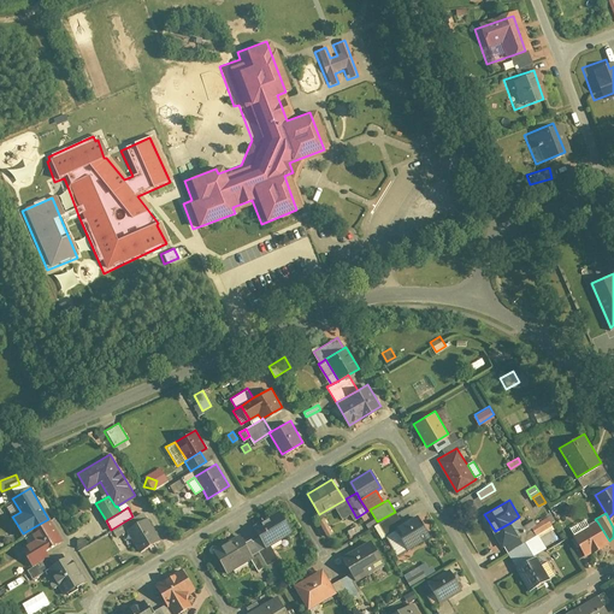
[(147,517),(127,530),(139,551),(159,538),(147,517)]
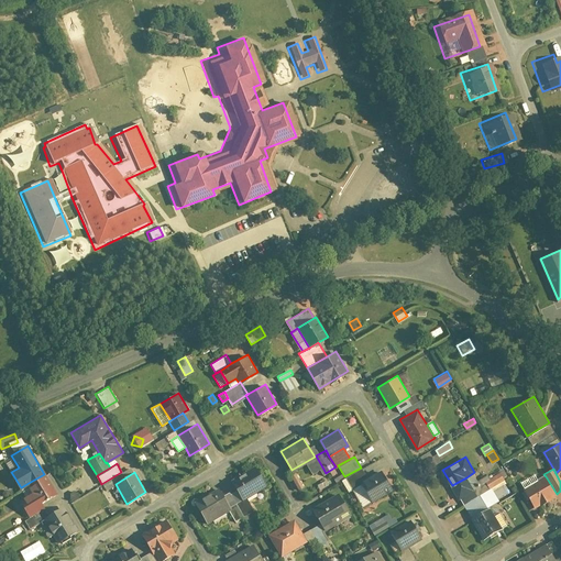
[(486,482),(490,487),(504,480),(499,472),(485,481),(486,482)]
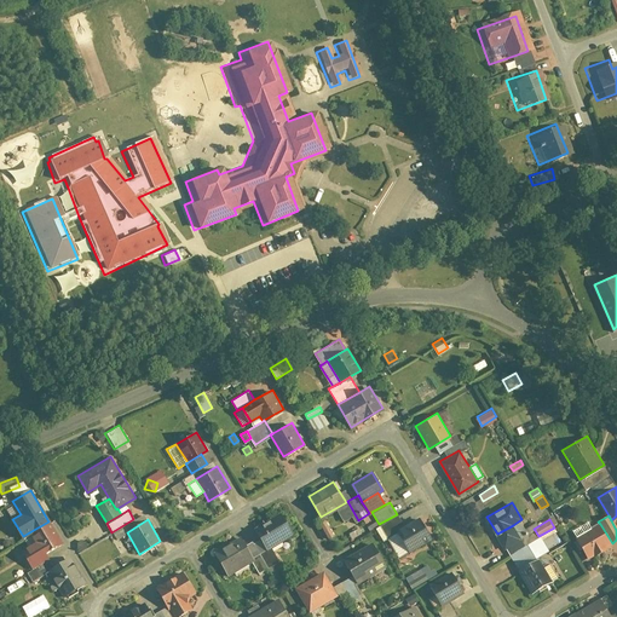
[(408,551),(409,553),(431,540),(419,520),(398,534),(408,551)]
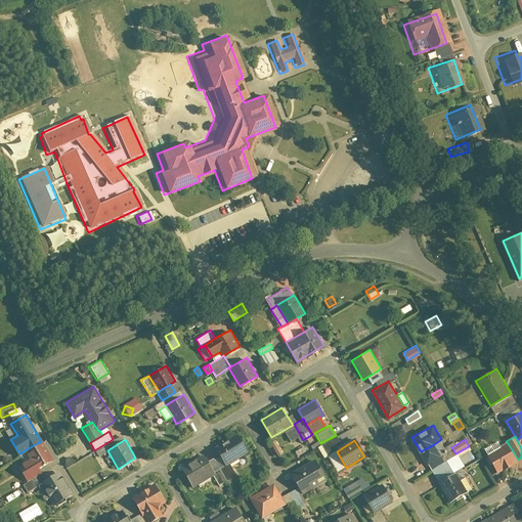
[(18,465),(28,480),(55,464),(41,441),(25,450),(30,459),(18,465)]
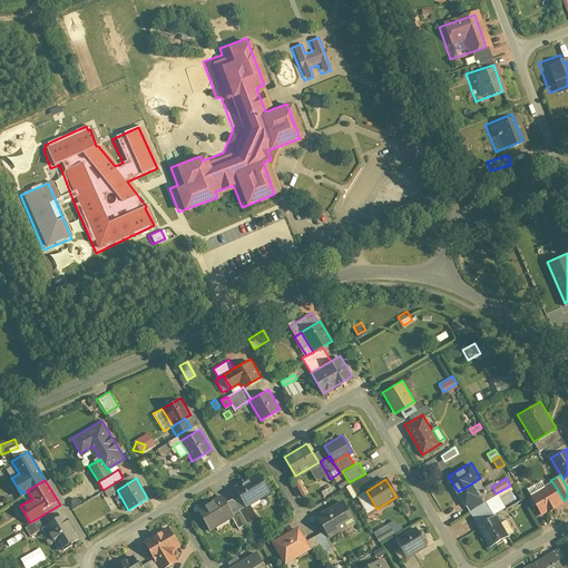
[(264,482),(242,496),(247,505),(270,490),(264,482)]
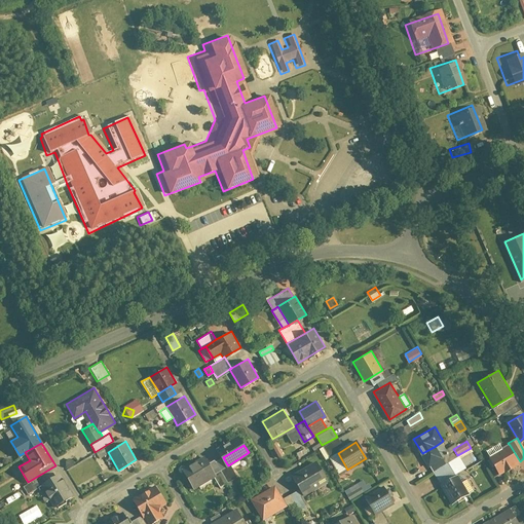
[(510,445),(489,456),(499,474),(520,461),(510,445)]
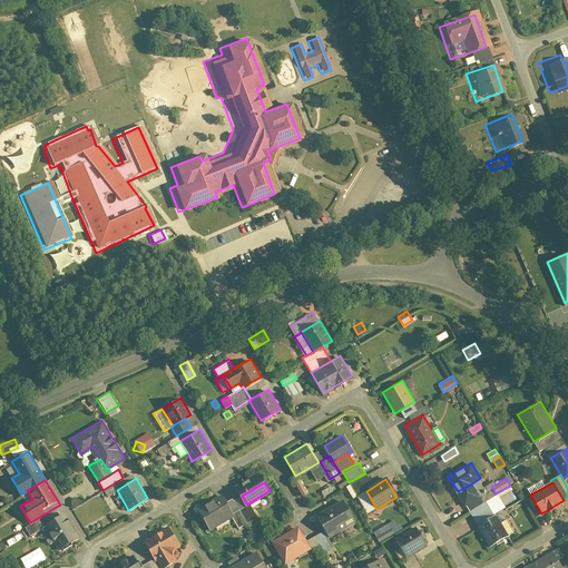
[(480,496),(472,483),(458,491),(456,493),(462,506),(466,503),(480,496)]
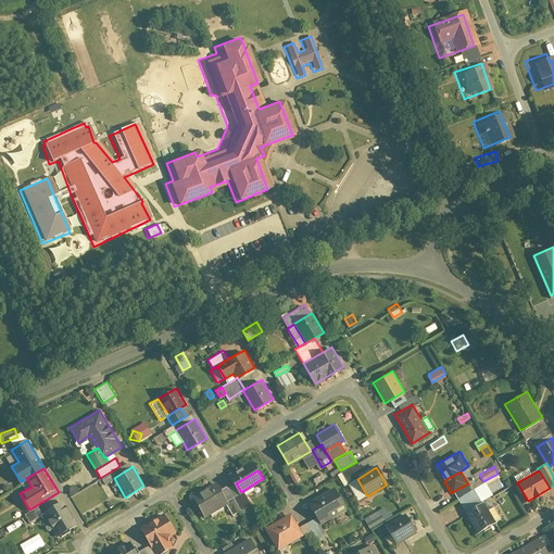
[(480,476),(468,483),(471,489),(483,481),(480,476)]
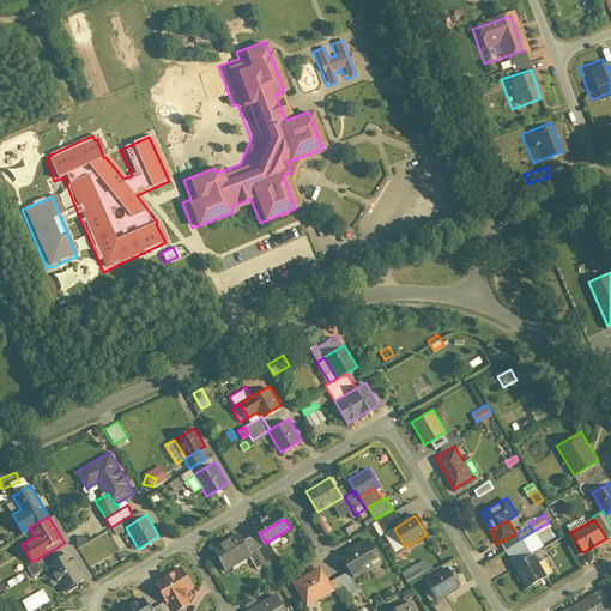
[(404,545),(394,528),(385,533),(395,550),(404,545)]
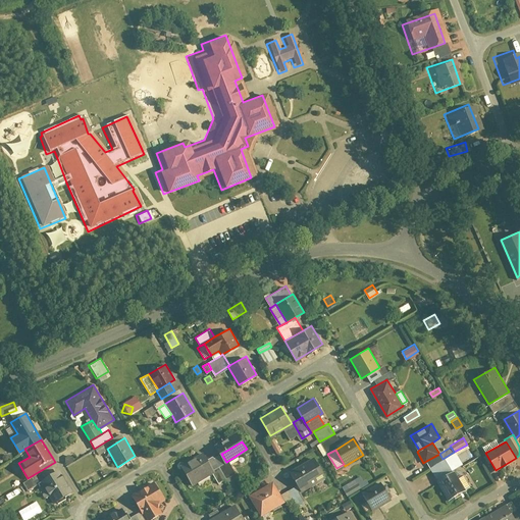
[(221,454),(208,461),(213,469),(226,462),(221,454)]
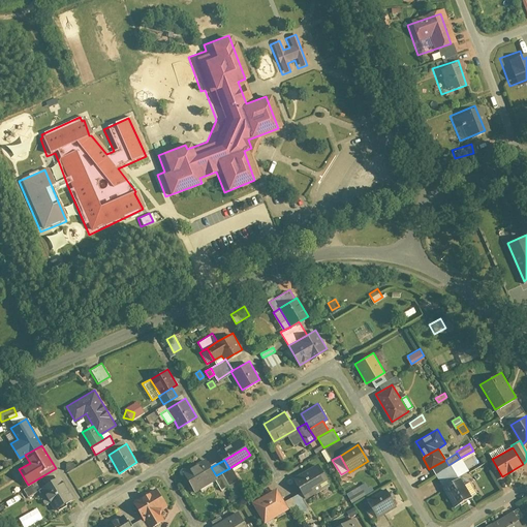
[(432,467),(435,473),(448,466),(448,465),(445,460),(432,467)]
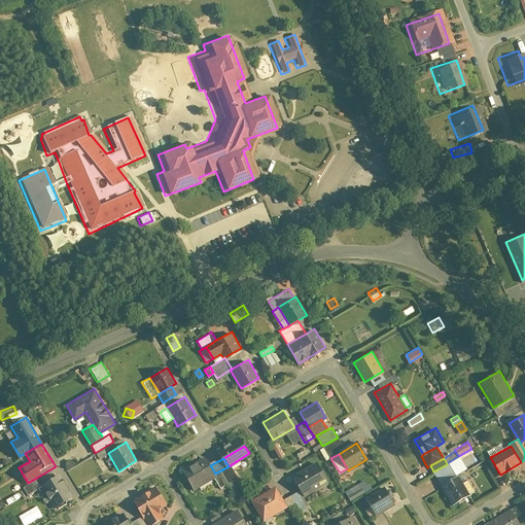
[(189,478),(203,469),(198,461),(184,469),(189,478)]
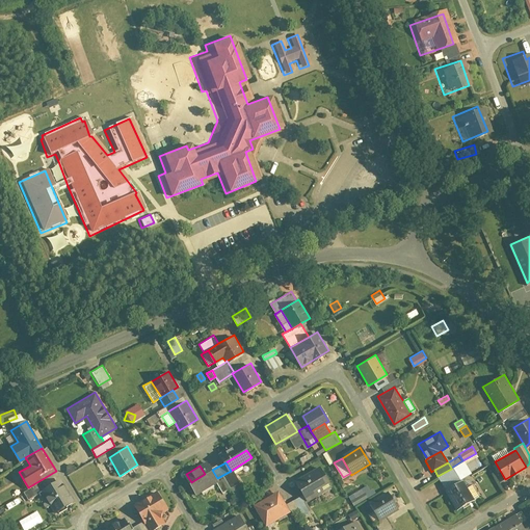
[(319,466),(294,480),(307,500),(330,485),(319,466)]
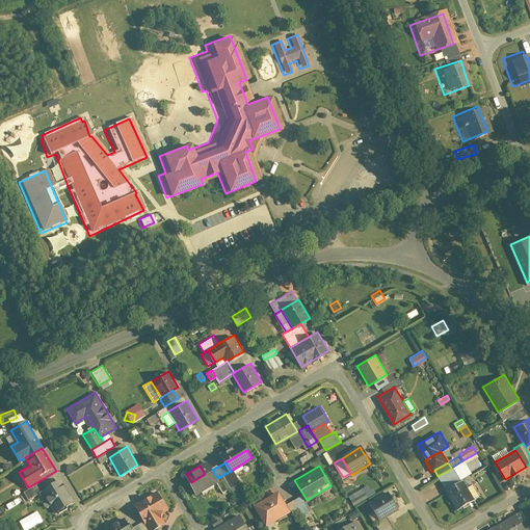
[(446,489),(460,481),(452,468),(451,469),(438,476),(446,489)]
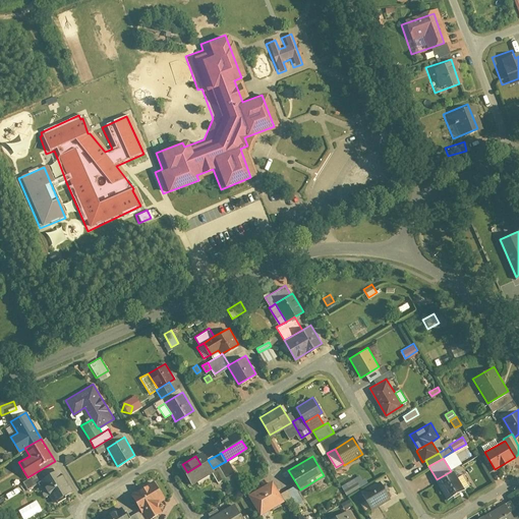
[(187,472),(185,473),(191,483),(214,470),(213,468),(208,460),(200,464),(187,472)]
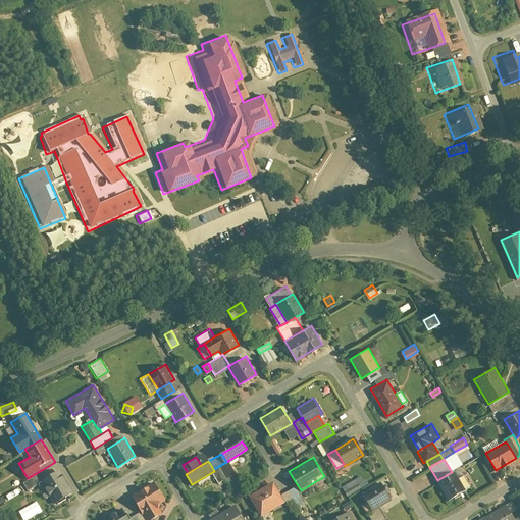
[(72,491),(59,469),(40,481),(53,503),(72,491)]
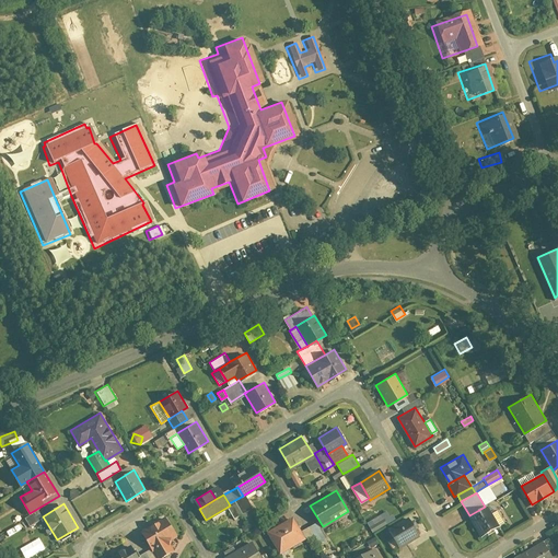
[(469,515),(468,515),(480,536),(499,525),(487,504),(485,507),(469,515)]
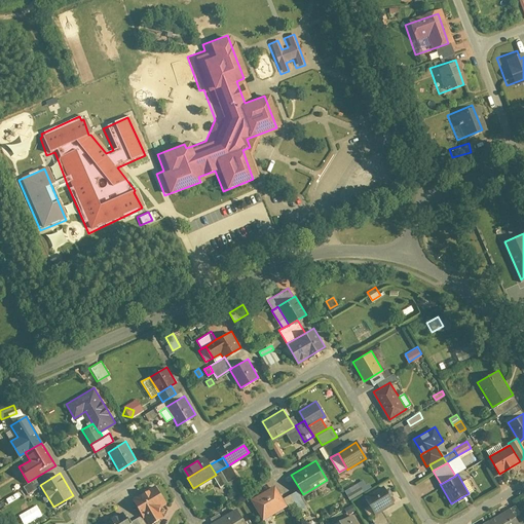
[(363,478),(343,489),(349,499),(368,488),(363,478)]
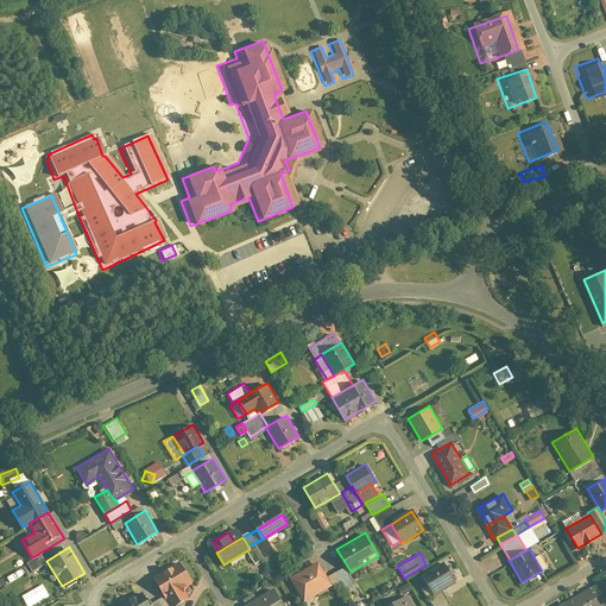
[(180,561),(153,576),(164,594),(170,605),(174,605),(189,597),(184,589),(194,584),(180,561)]
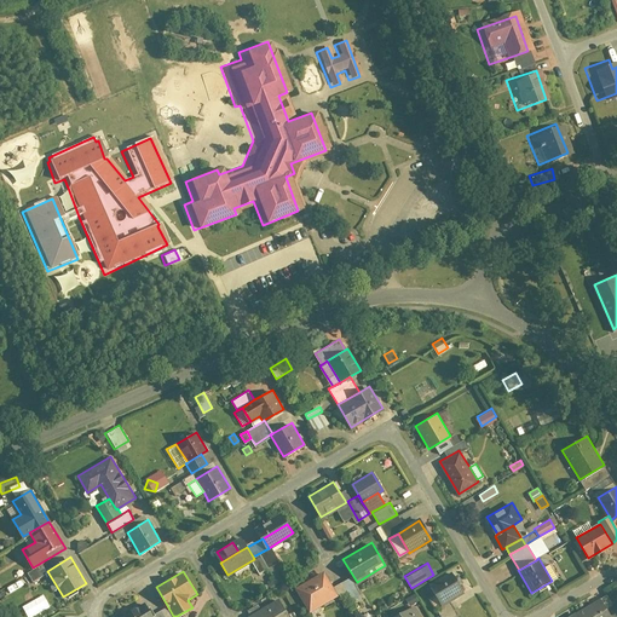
[(323,571),(294,587),(309,611),(336,594),(323,571)]
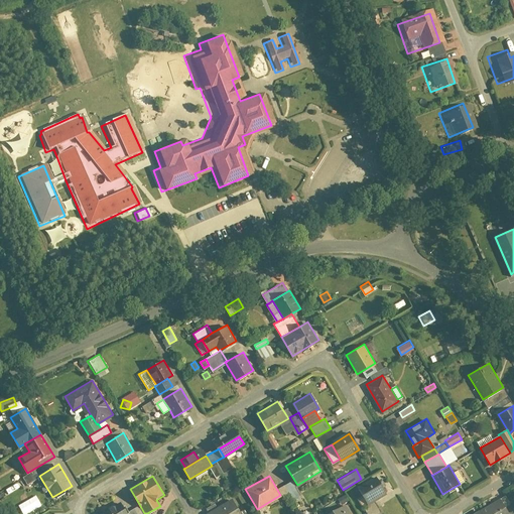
[(359,486),(369,503),(385,493),(375,476),(359,486)]
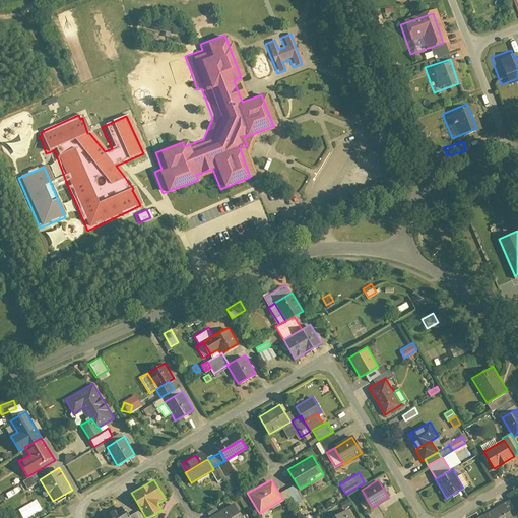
[(295,483),(281,491),(288,505),(302,498),(295,483)]
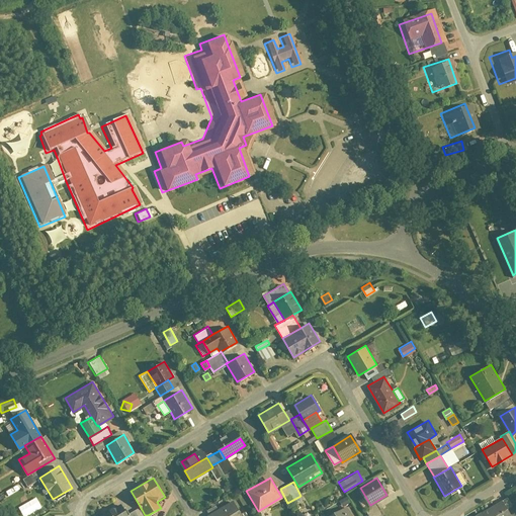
[(507,497),(501,500),(506,509),(512,505),(507,497)]
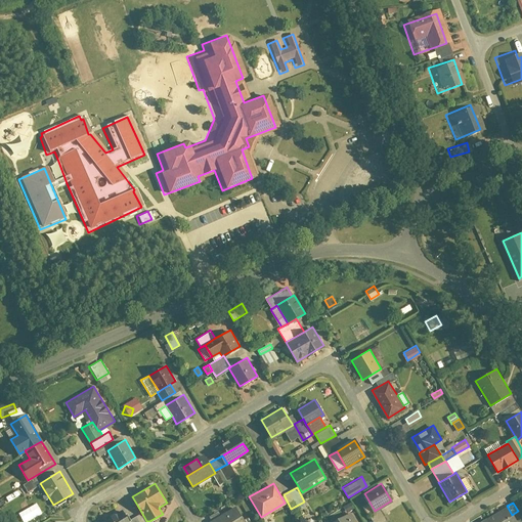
[(507,506),(487,517),(489,521),(516,521),(512,515),(507,506)]
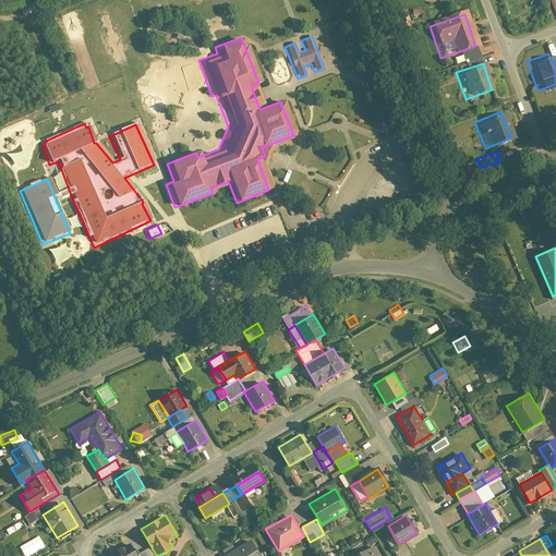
[(260,555),(251,540),(225,555),(226,555),(260,555)]
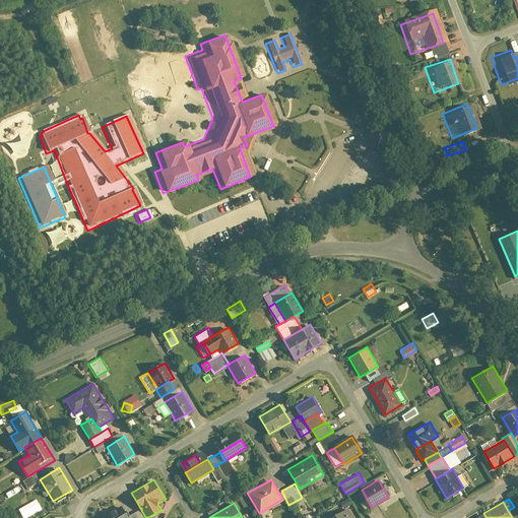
[(127,517),(120,506),(103,516),(104,517),(127,517)]
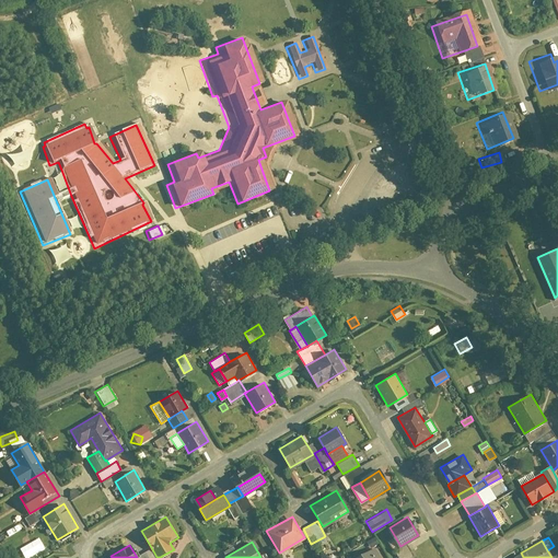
[(355,557),(380,557),(381,557),(374,546),(355,557)]
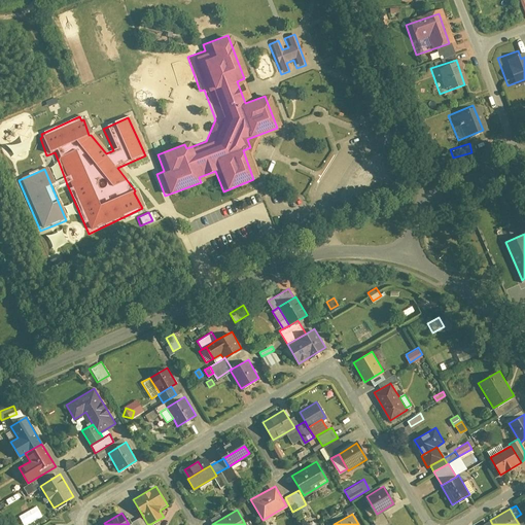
[(524,524),(524,520),(521,514),(515,518),(519,524),(524,524)]
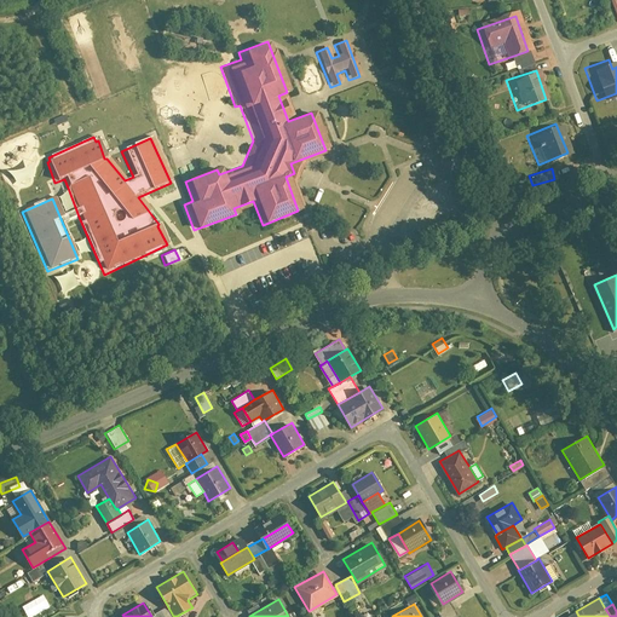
[(173,616),(167,605),(154,613),(155,616),(173,616)]
